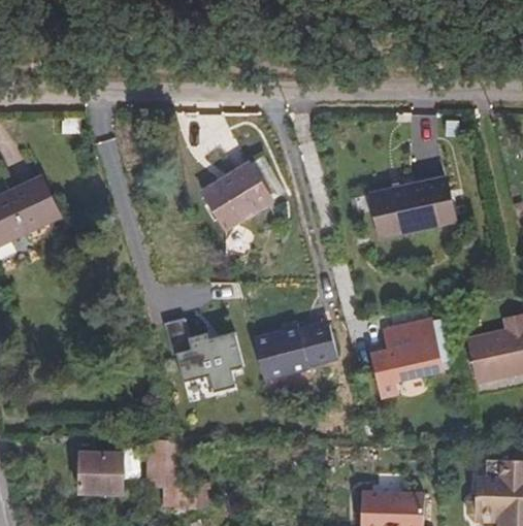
[(82,135),(82,121),(53,120),(53,134),(82,135)]
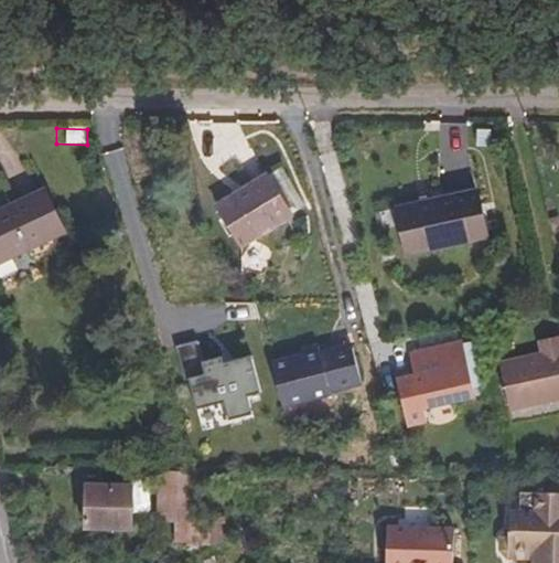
[(290,219),(266,181),(255,188),(216,212),(239,250),(290,219)]
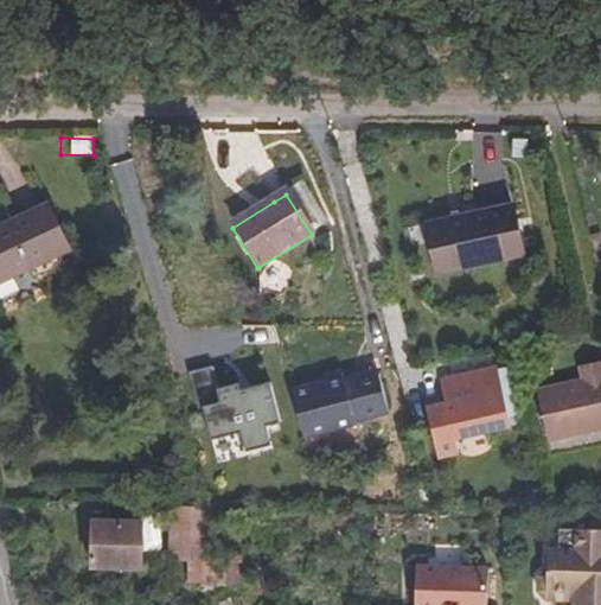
[(0,282),(69,253),(49,205),(20,218),(0,227),(0,282)]
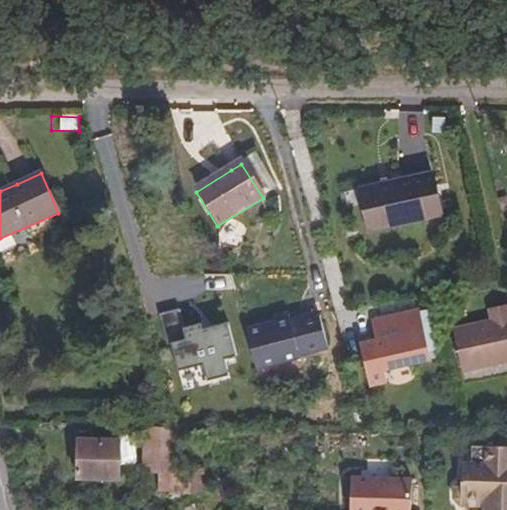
[(438,216),(430,175),(410,178),(379,184),(360,187),(368,229),(438,216)]
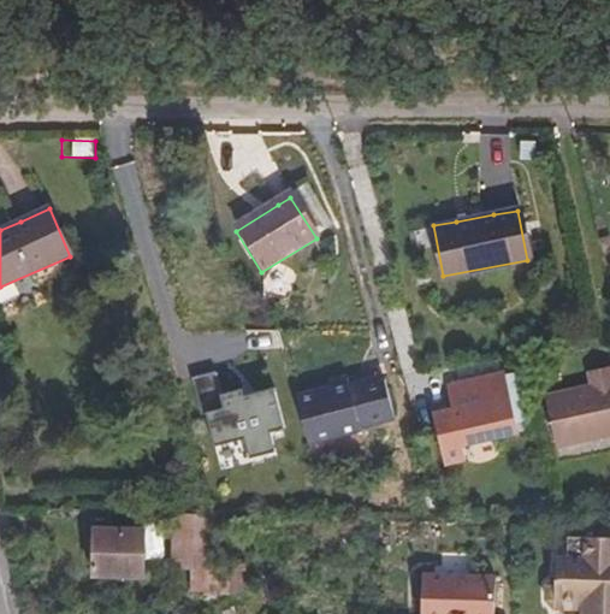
[(389,364),(302,391),(319,443),(406,415),(389,364)]
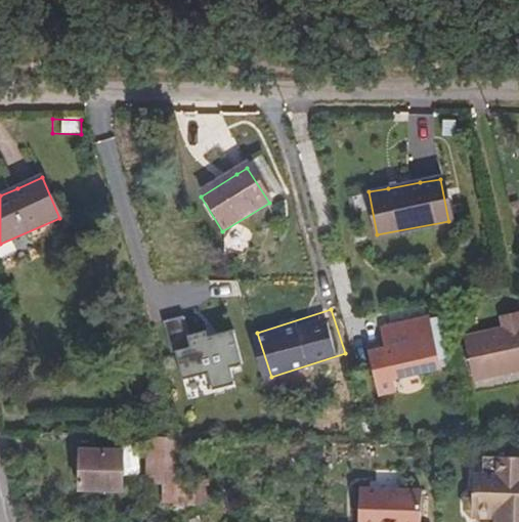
[(518,311),(500,315),(502,325),(488,329),(464,334),(473,381),(518,371),(518,311)]
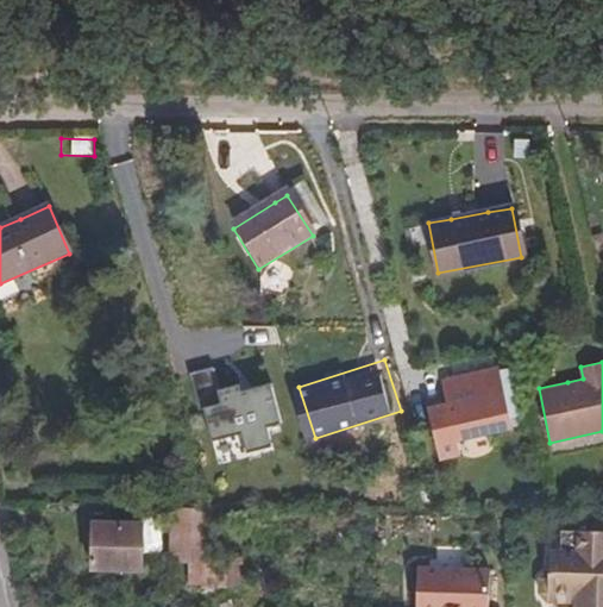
[(275,420),(289,418),(282,377),(226,388),(221,363),(203,367),(221,457),(280,446),(275,420)]
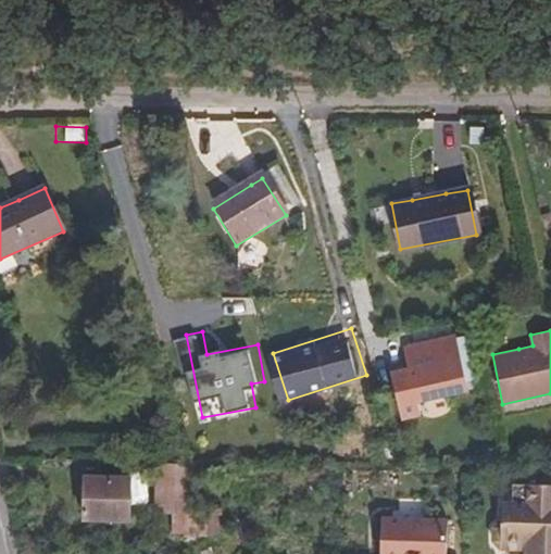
[(470,387),(456,335),(404,348),(410,366),(401,367),(389,370),(400,416),(420,411),(416,400),(470,387)]
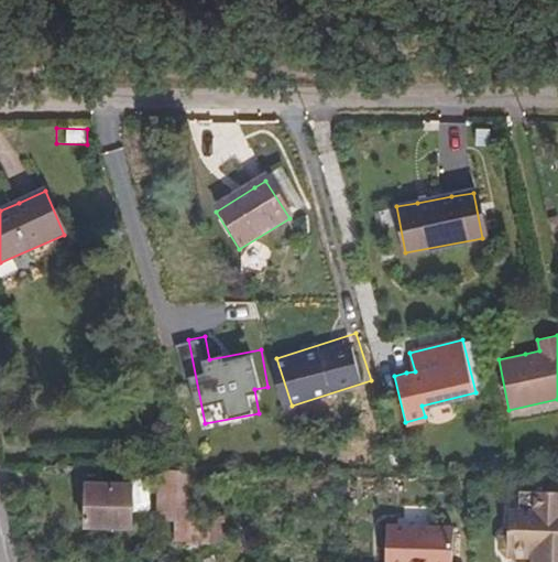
[(435,417),(461,417),(461,402),(435,402),(435,417)]
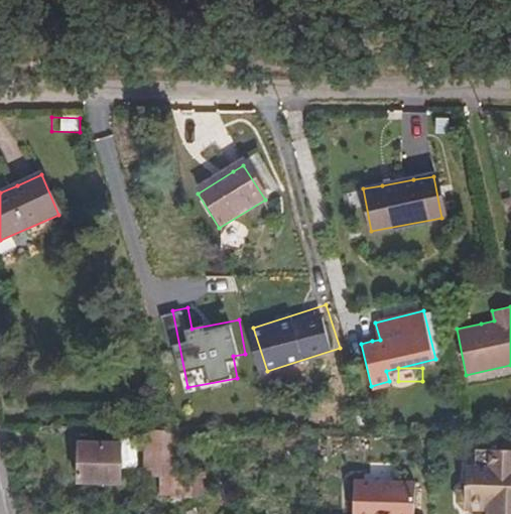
[(159,497),(202,497),(202,477),(177,477),(178,434),(144,433),(144,440),(144,476),(159,477),(159,497)]
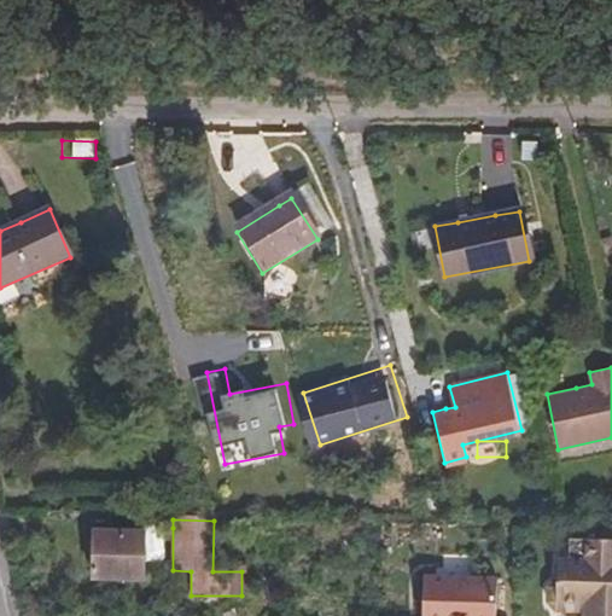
[(144,581),(145,533),(91,532),(91,553),(91,580),(144,581)]
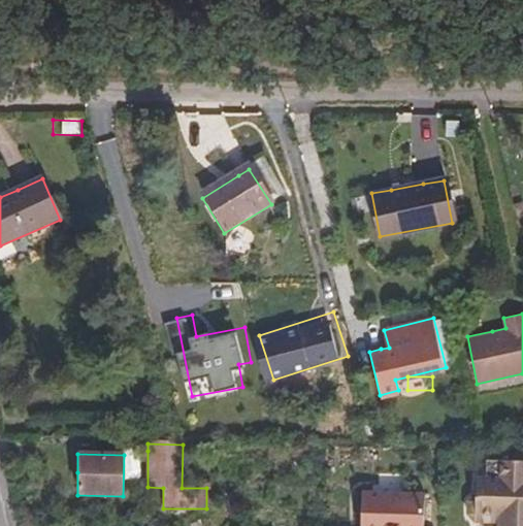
[(498,522),(498,525),(522,525),(522,461),(485,460),(485,478),(476,478),(477,494),(467,502),(468,515),(474,522),(498,522)]
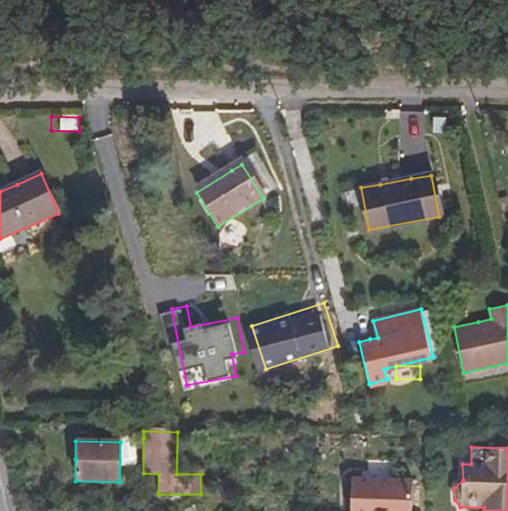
[(373,472),(400,473),(400,460),(373,459),(373,472)]
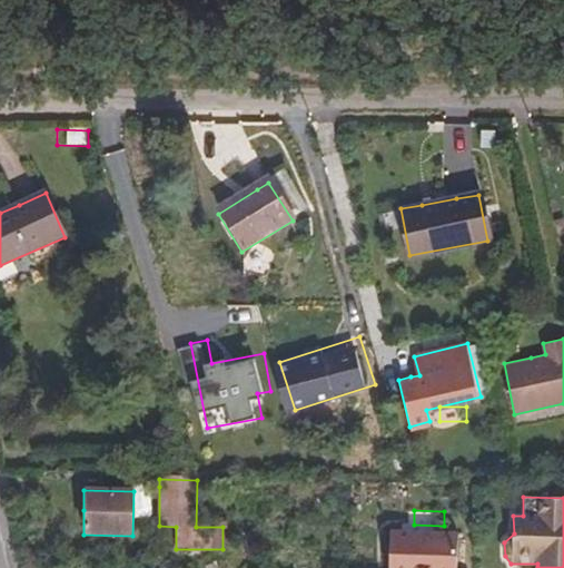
[(456,567),(457,532),(389,531),(388,567),(456,567)]
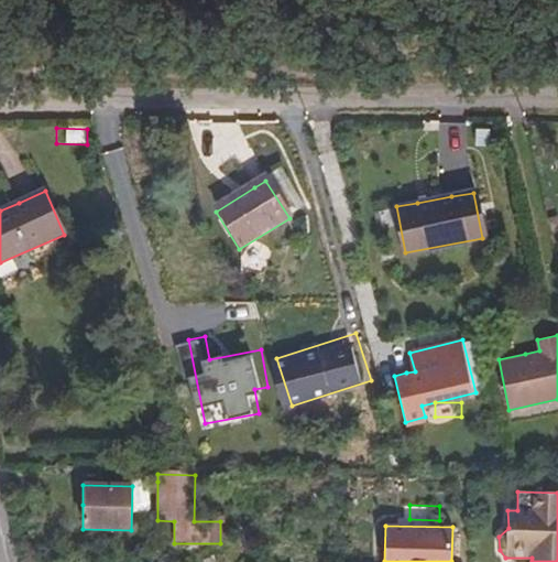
All buildings are outlined.
